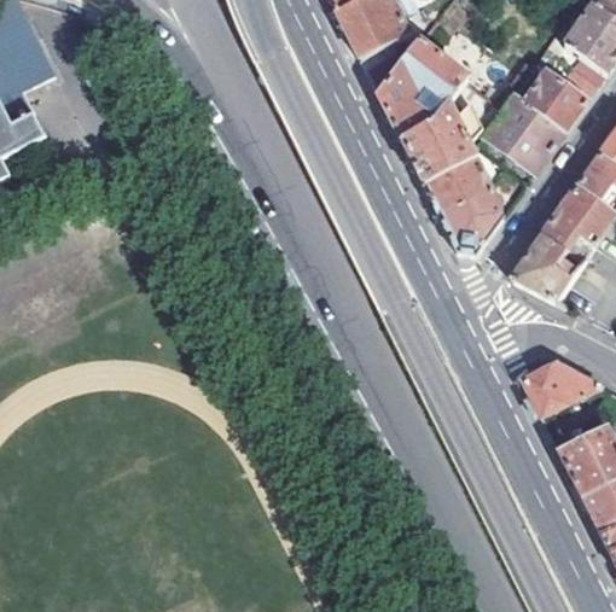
[(0,180),(9,176),(0,159),(42,138),(18,91),(51,73),(15,0),(0,0),(0,180)]
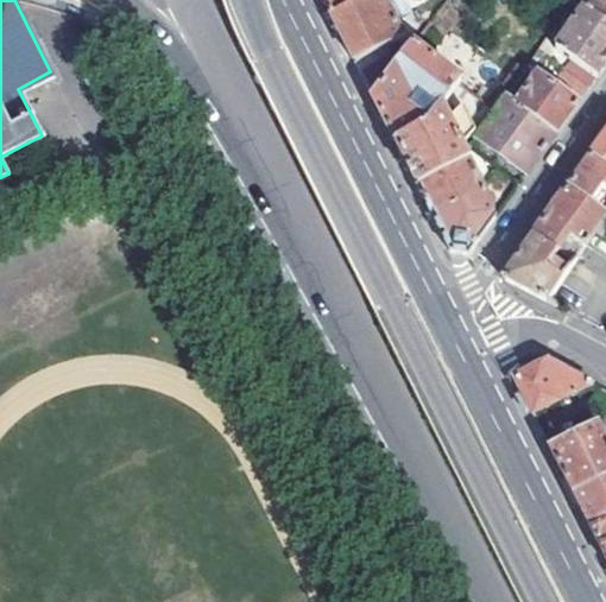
[(341,0),(326,8),(349,56),(399,29),(385,0),(341,0)]
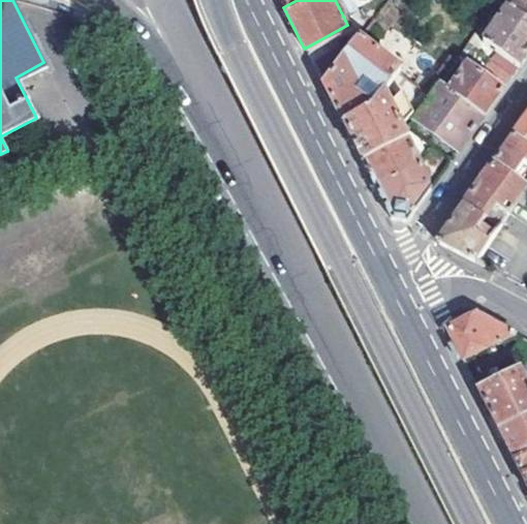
[(526,20),(505,4),(500,0),(495,5),(501,9),(482,37),(496,48),(489,56),(508,70),(526,44),(526,20)]
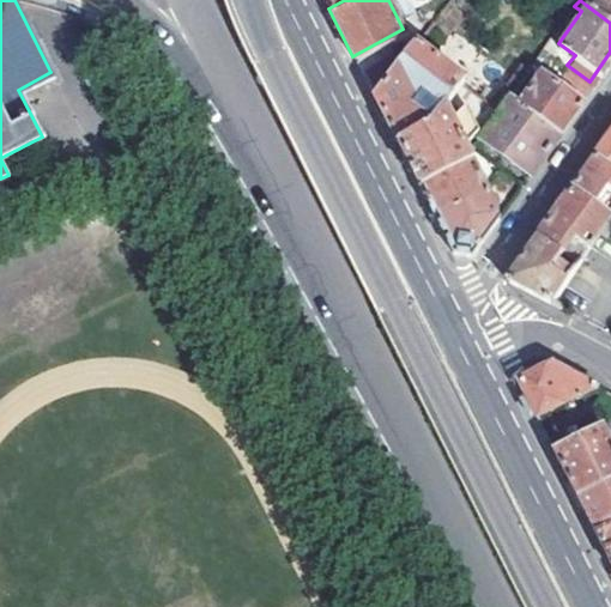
[(590,0),(586,5),(610,23),(610,0),(590,0)]
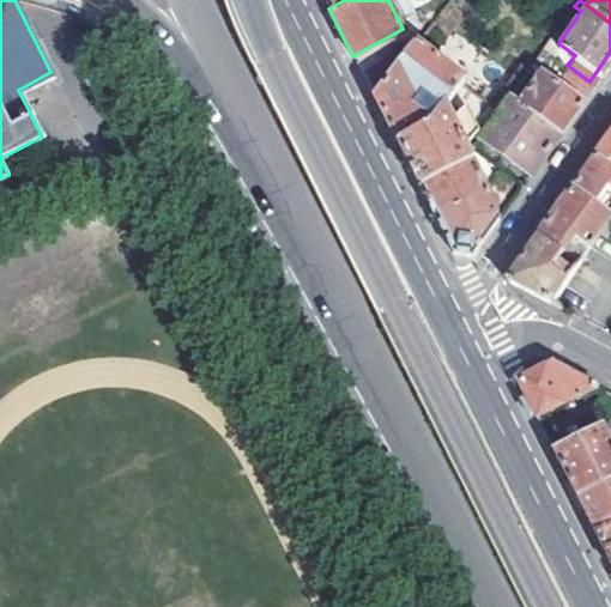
[(382,115),(394,138),(442,102),(460,79),(461,78),(412,38),(380,79),(370,91),(382,115)]
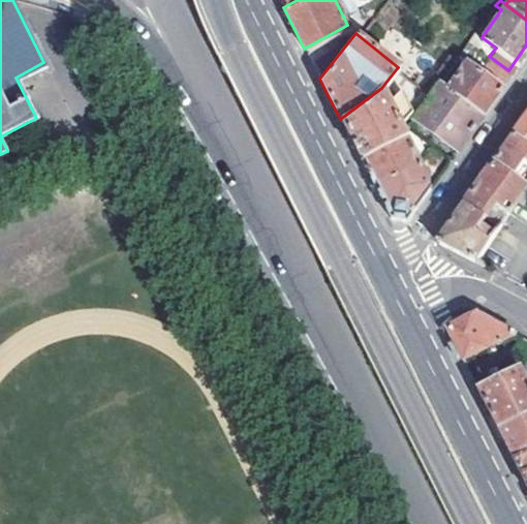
[(465,60),(445,87),(479,112),(508,70),(489,56),(466,37),(456,52),(465,60)]
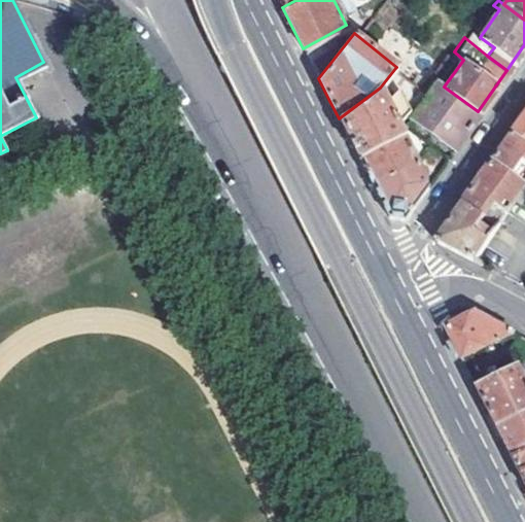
[(308,58),(318,78),(326,68),(318,53),(308,58)]
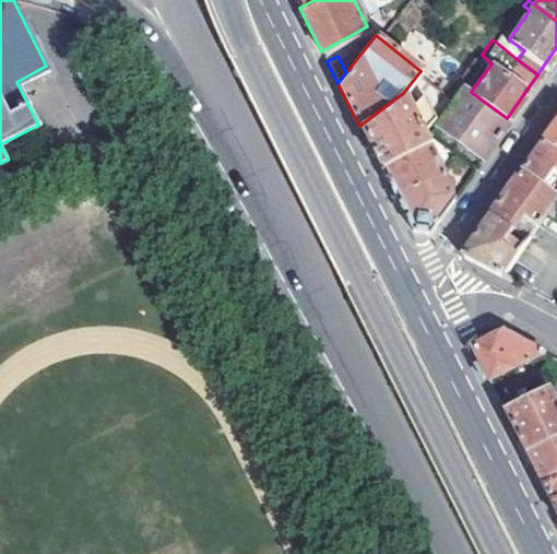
[(450,97),(419,72),(403,93),(423,136),(434,119),(450,97)]
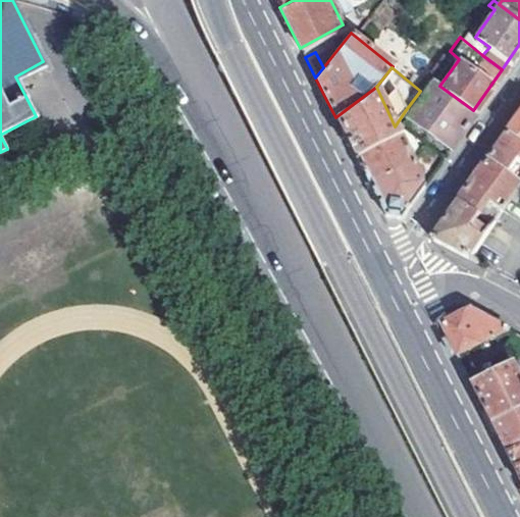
[(439,86),(429,79),(420,91),(405,111),(449,144),(473,110),(439,86)]
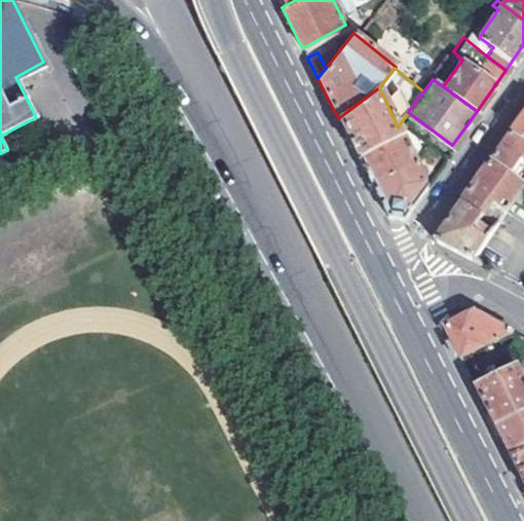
[(356,154),(400,133),(398,127),(379,87),(338,118),(342,126),(356,154)]
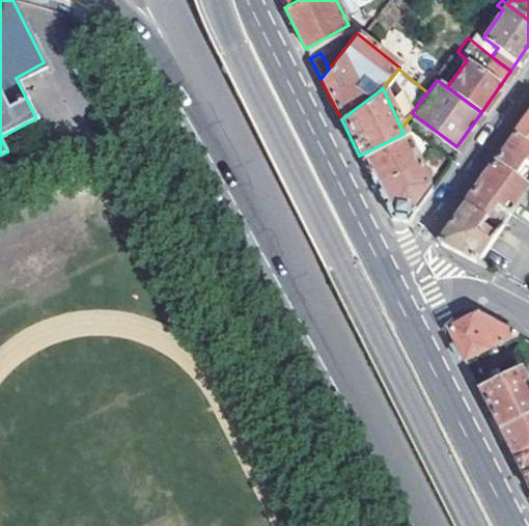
[(528,107),(514,126),(528,136),(528,149),(525,157),(528,160),(528,107)]
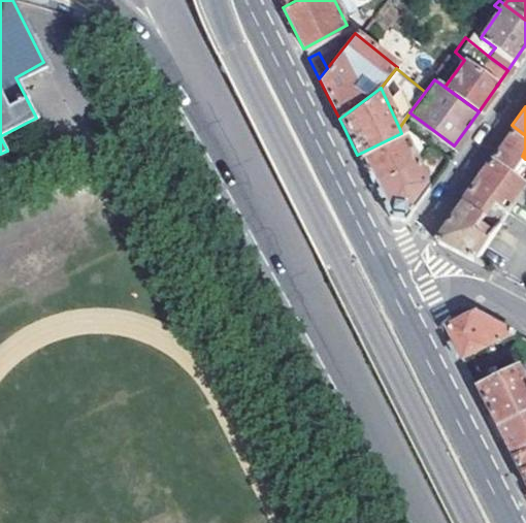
[(525,135),(512,125),(490,155),(511,170),(518,161),(522,156),(525,149),(525,135)]
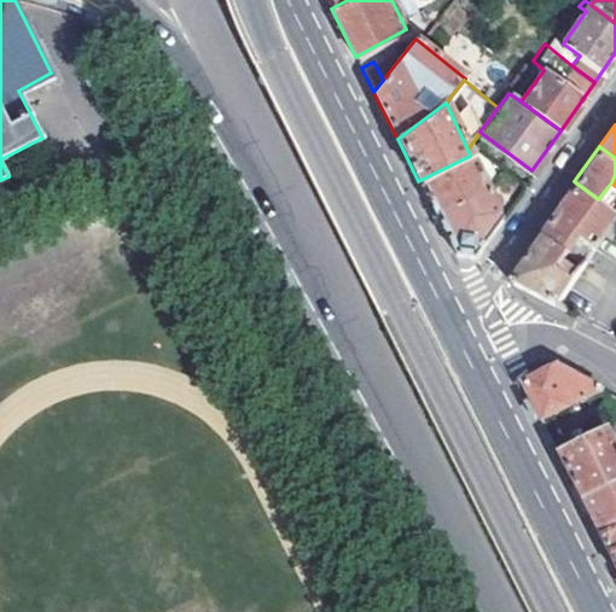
[(418,181),(434,211),(486,186),(470,156),(418,181)]
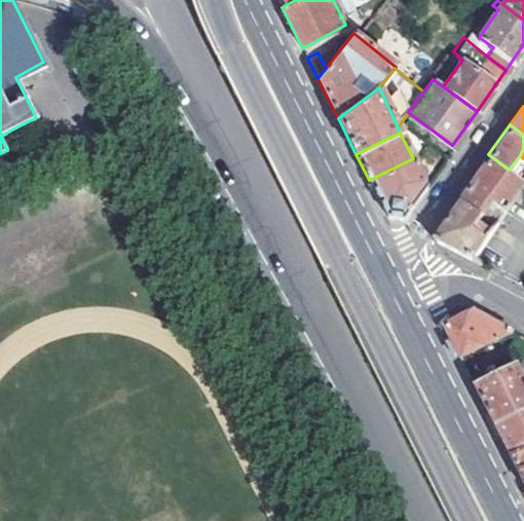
[(488,154),(457,197),(478,212),(488,220),(493,213),(493,212),(519,178),(509,170),(488,154)]
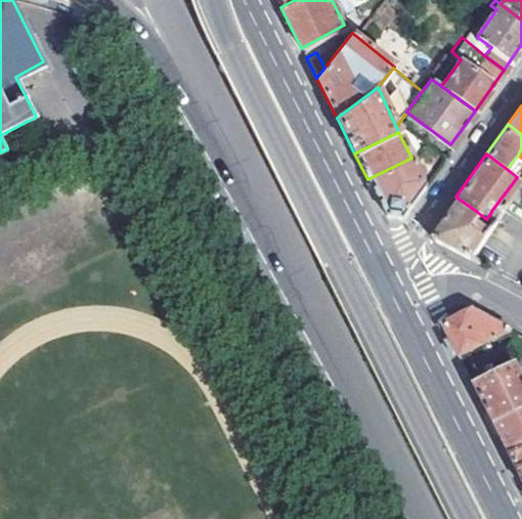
[(384,212),(400,214),(424,182),(411,158),(367,179),(384,212)]
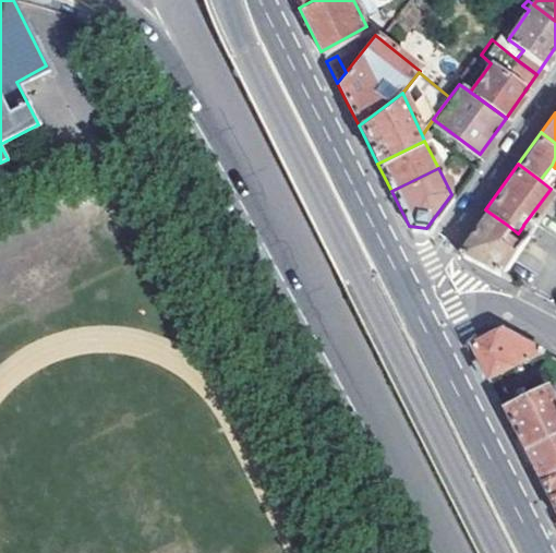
[(459,249),(496,269),(510,247),(497,238),(502,233),(505,229),(507,225),(485,209),(458,247),(459,249)]
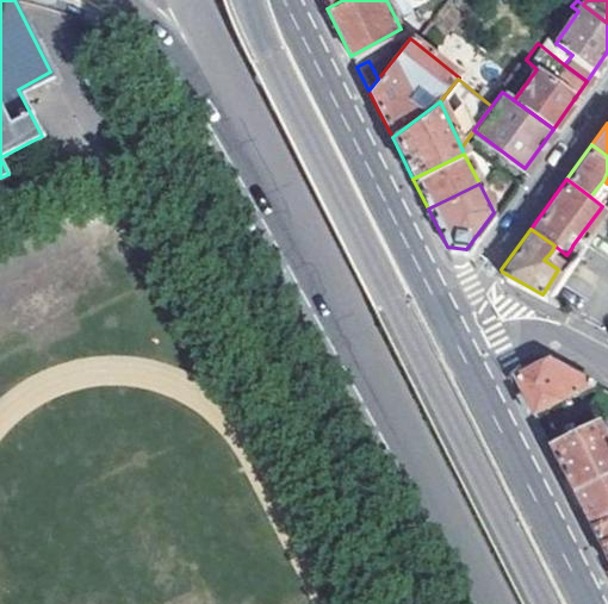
[(514,373),(532,410),(590,380),(545,356),(514,373)]
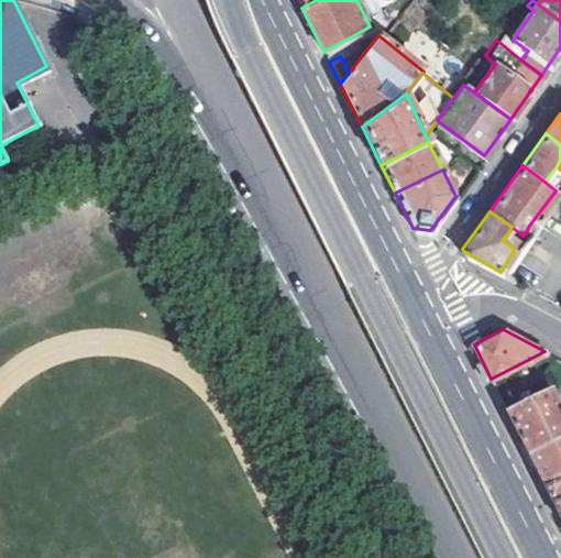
[(560,383),(560,359),(551,354),(540,375),(548,391),(552,389),(560,385),(560,383)]
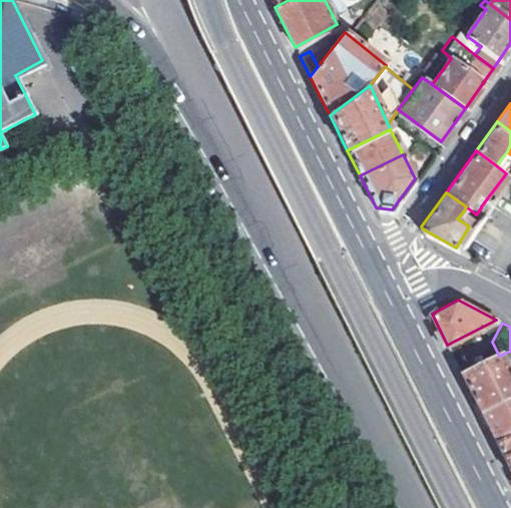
[(499,356),(463,375),(482,413),(510,397),(510,370),(503,354),(499,356)]
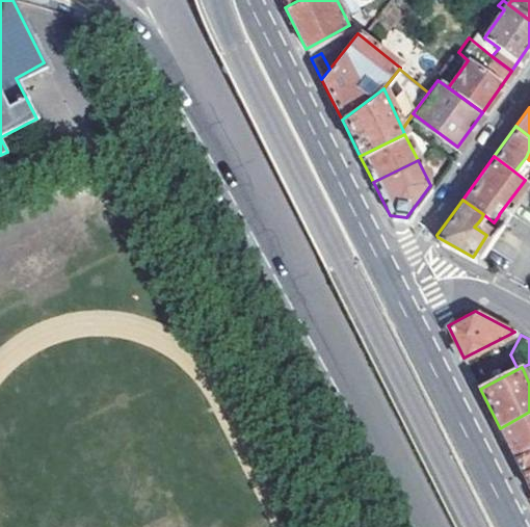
[(529,412),(500,428),(513,456),(529,447),(529,412)]
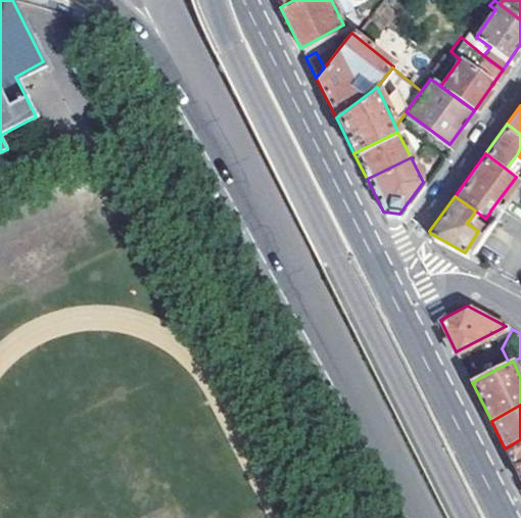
[(520,479),(520,439),(505,449),(520,479)]
